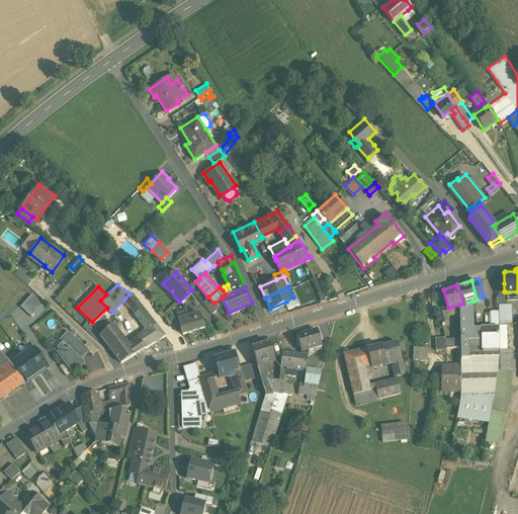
[(137,296),(133,291),(130,293),(124,298),(128,304),(137,296)]
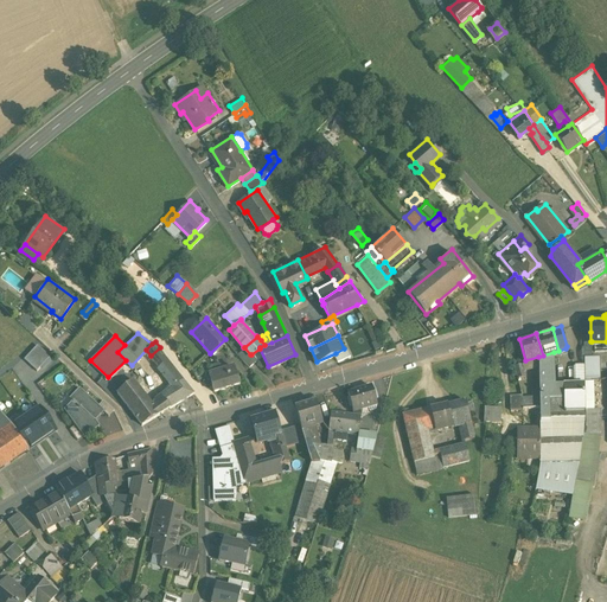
[(25,357),(37,367),(49,354),(37,343),(25,357)]
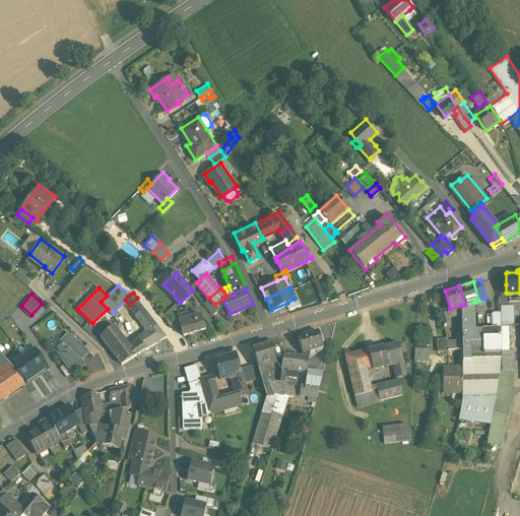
[(137,298),(129,305),(132,308),(135,312),(143,306),(137,298)]
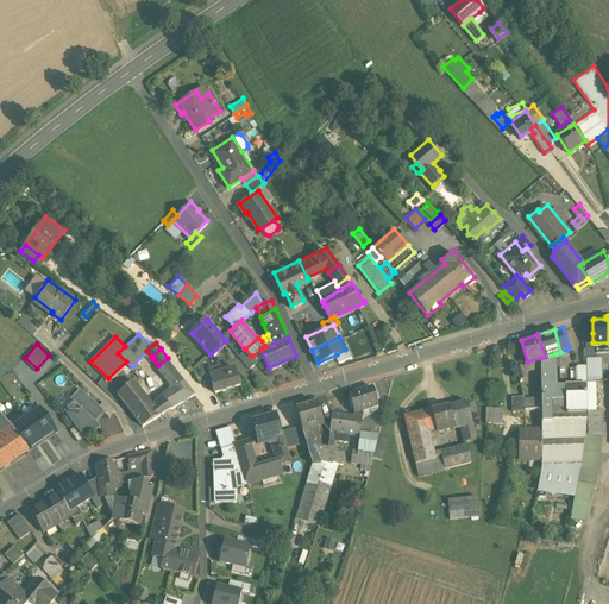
[(251,356),(245,348),(244,348),(238,353),(250,366),(257,360),(252,356),(251,356)]
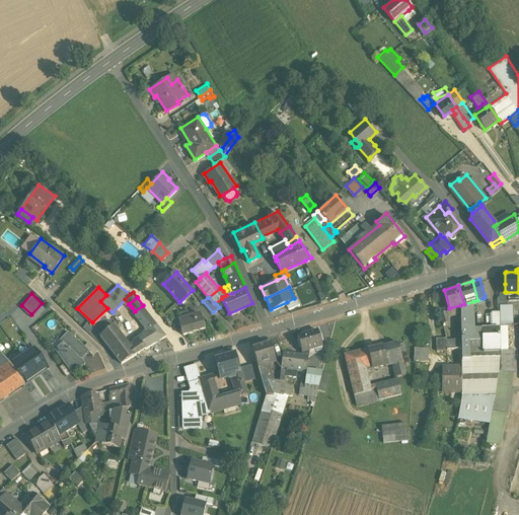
[(294,298),(287,302),(289,307),(300,302),(297,297),(294,298)]
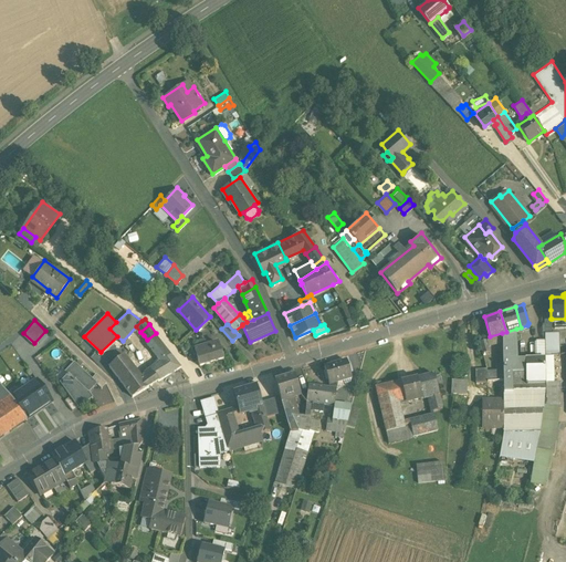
[(506,332),(502,333),(503,357),(503,358),(503,360),(513,360),(513,357),(516,357),(516,329),(506,332)]
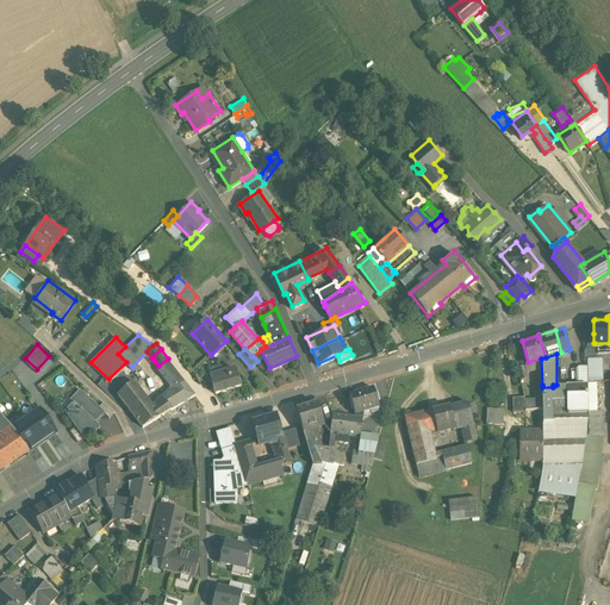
[(586,356),(587,380),(603,378),(602,356),(595,355),(586,356)]
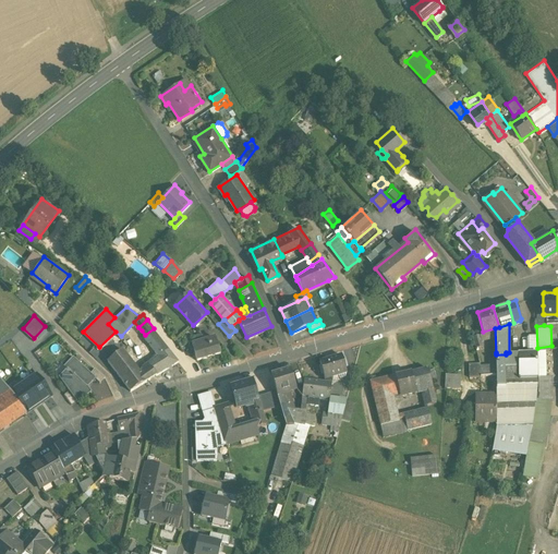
[(205,329),(207,338),(192,342),(197,359),(197,358),(219,351),(220,351),(213,326),(205,329)]
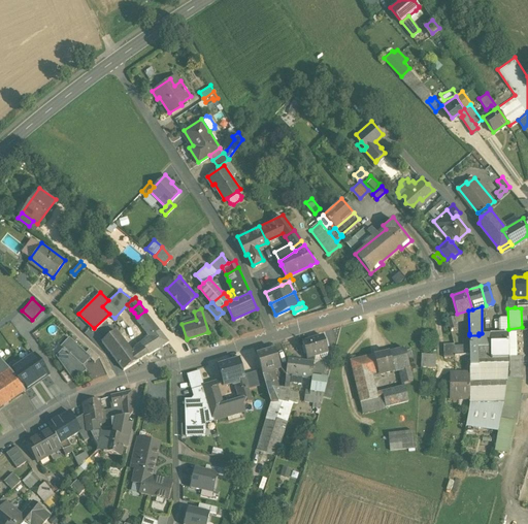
[(159,326),(145,310),(137,317),(134,313),(133,314),(149,334),(159,326)]
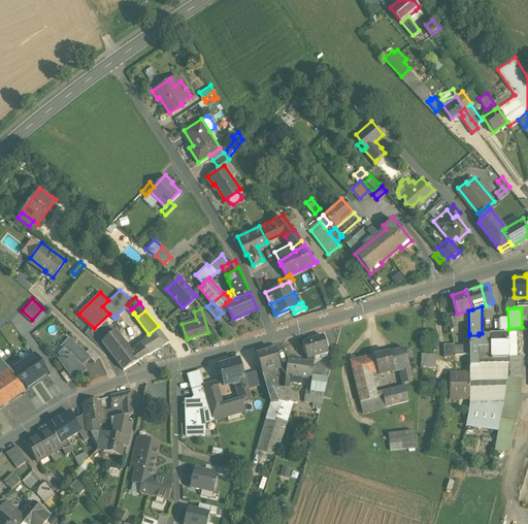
[(133,314),(116,328),(126,341),(131,348),(149,334),(133,314)]
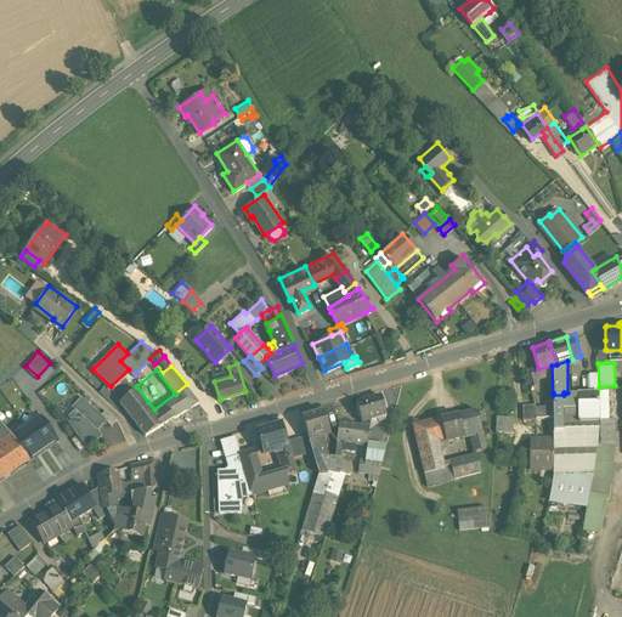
[(535,371),(527,373),(531,385),(538,383),(535,371)]
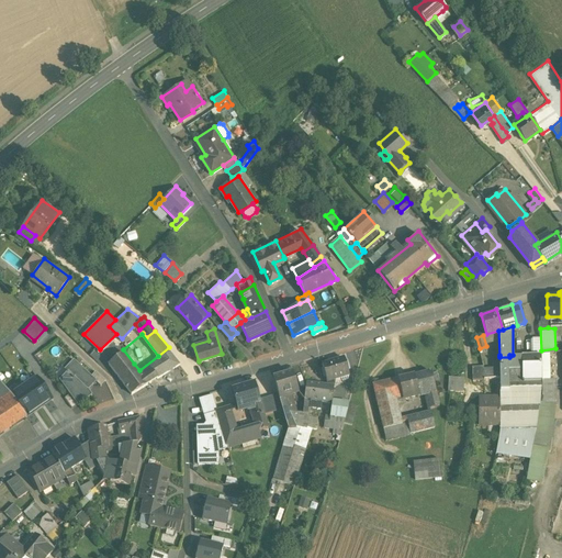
[(158,356),(139,370),(147,381),(179,361),(169,347),(158,356)]
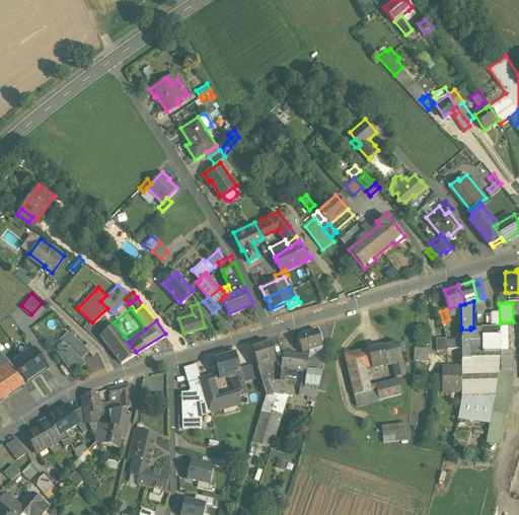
[(513,321),(500,323),(501,368),(510,368),(514,369),(513,321)]
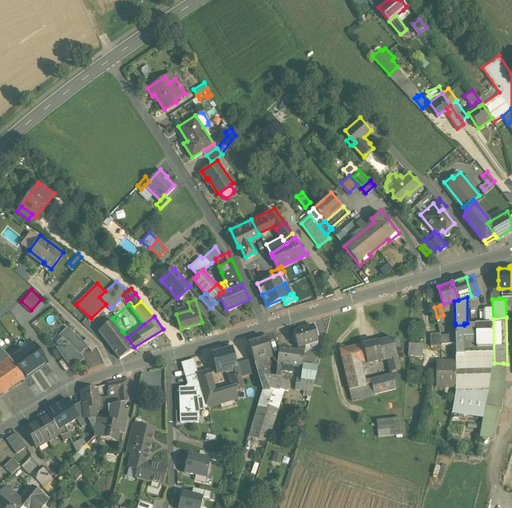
[(122,331),(112,318),(98,329),(108,341),(122,331)]
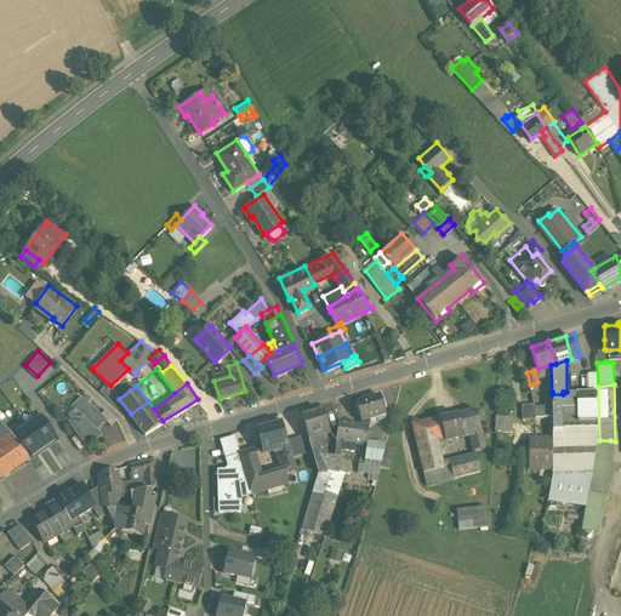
[(597,391),(576,391),(576,392),(577,405),(563,405),(563,394),(552,394),(552,414),(552,435),(552,465),(552,466),(552,474),(548,496),(586,502),(588,489),(591,473),(593,472),(593,467),(597,391)]
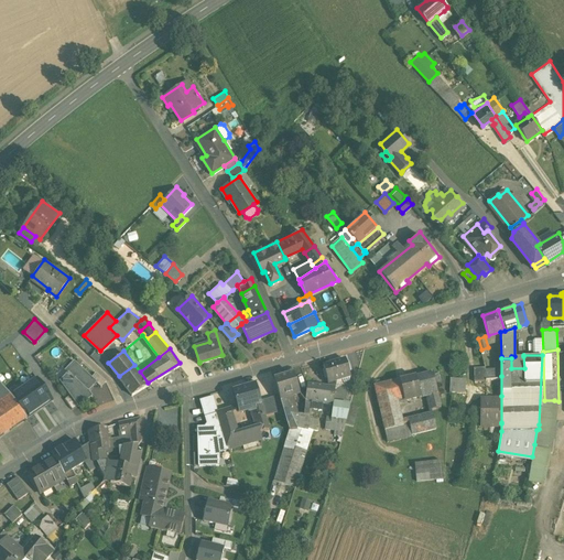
[(495,356),(495,365),(486,366),(486,377),(501,376),(501,358),(501,357),(501,356),(495,356)]
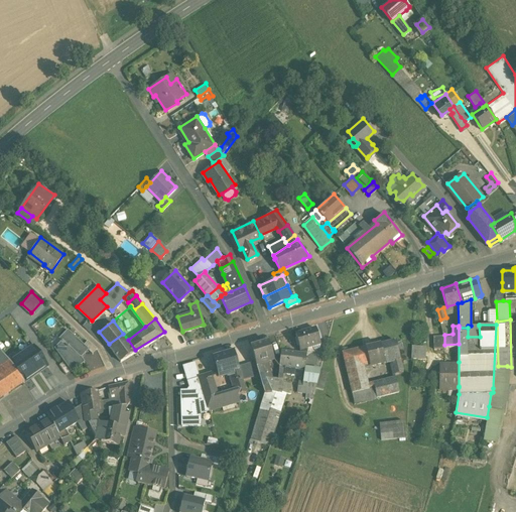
[(471,326),(468,326),(468,328),(468,337),(480,337),(479,326),(471,326)]
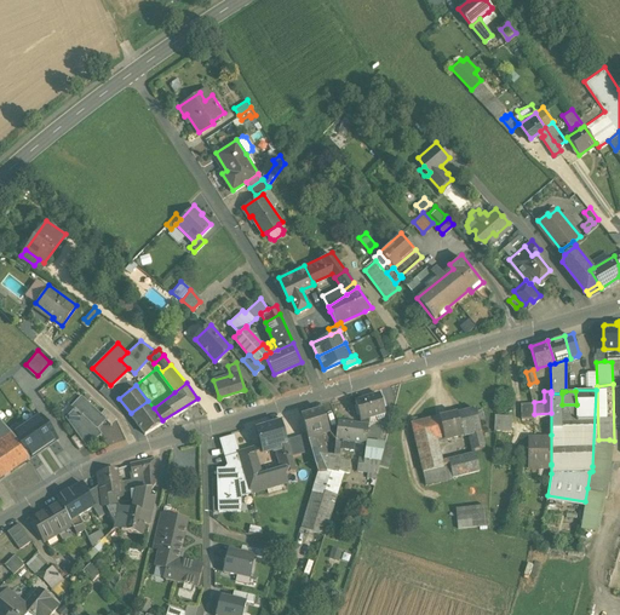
[(380,392),(355,400),(361,418),(385,412),(380,392)]
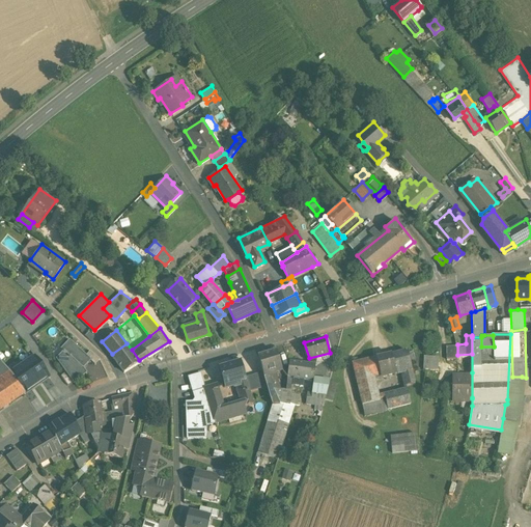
[(85,353),(68,337),(60,347),(62,350),(56,357),(73,380),(73,381),(86,371),(82,365),(89,358),(90,357),(85,353)]
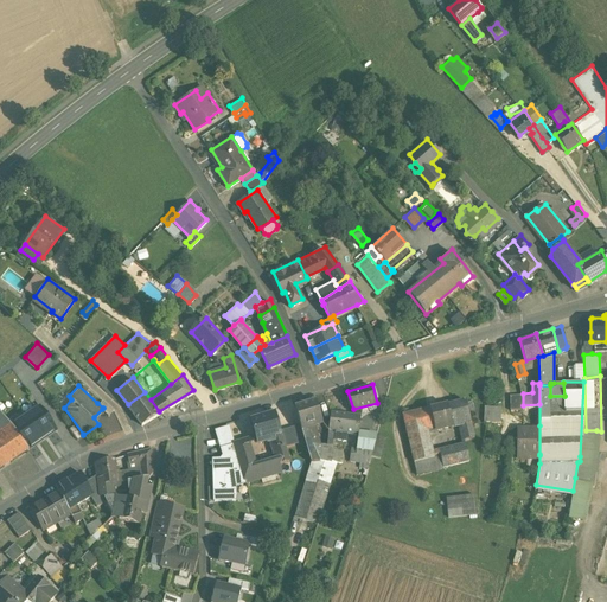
[(523,391),(510,392),(511,407),(523,405),(523,394),(523,391)]
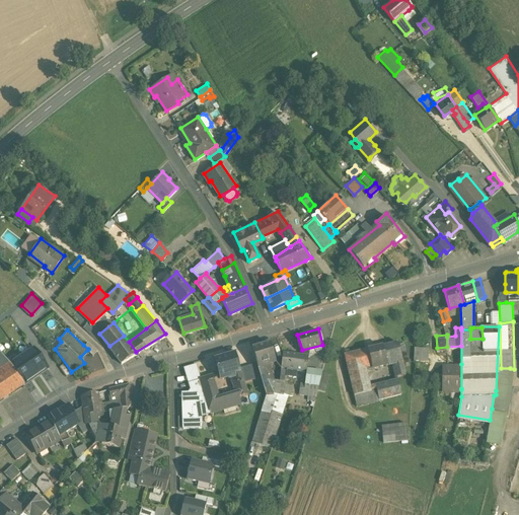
[(124,336),(109,346),(121,361),(122,361),(136,352),(129,342),(124,336)]
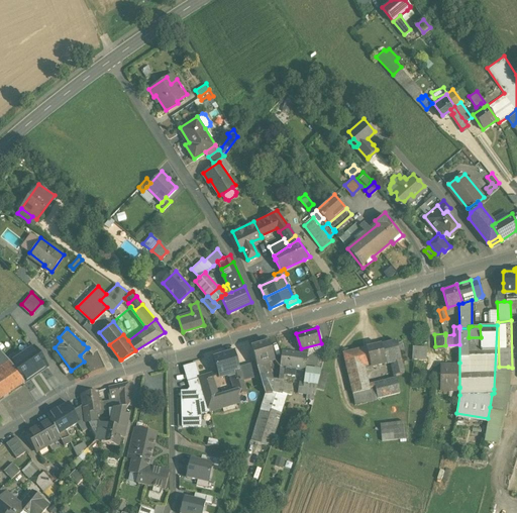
[(397,338),(381,342),(385,361),(392,360),(401,356),(397,338)]
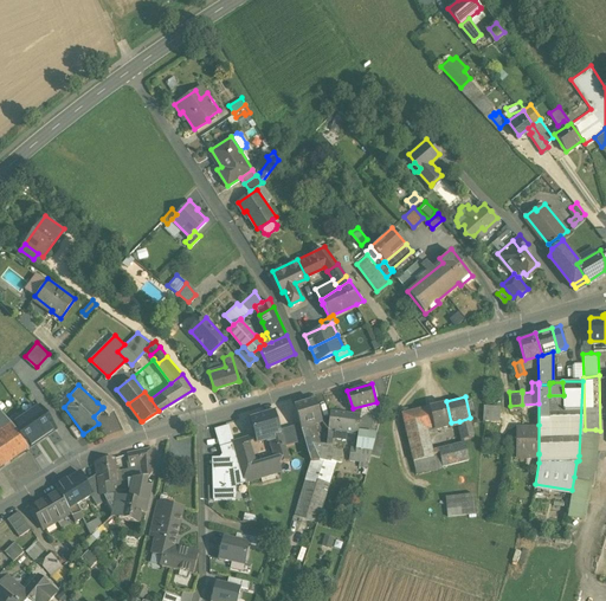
[(114,407),(103,398),(97,402),(103,407),(102,408),(108,414),(114,407)]
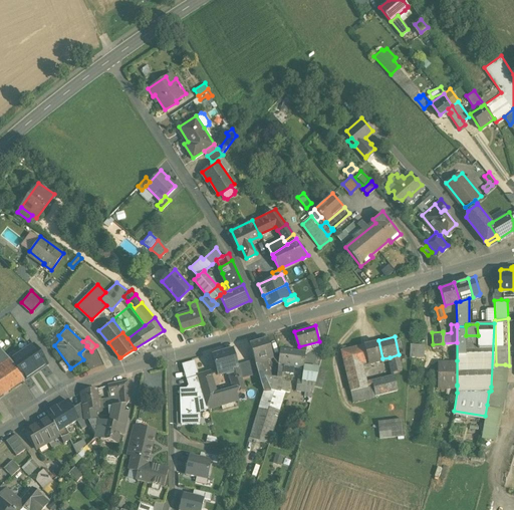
[(268,337),(250,342),(254,358),(255,360),(264,357),(273,355),(268,337)]
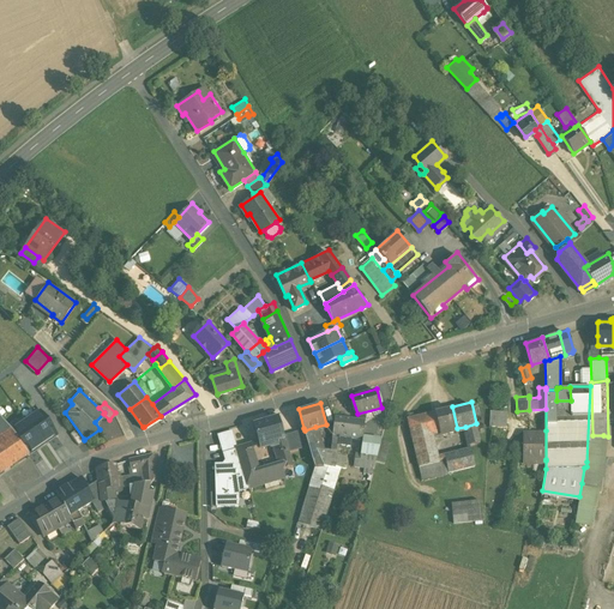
[(452,406),(434,411),(440,433),(457,428),(452,406)]
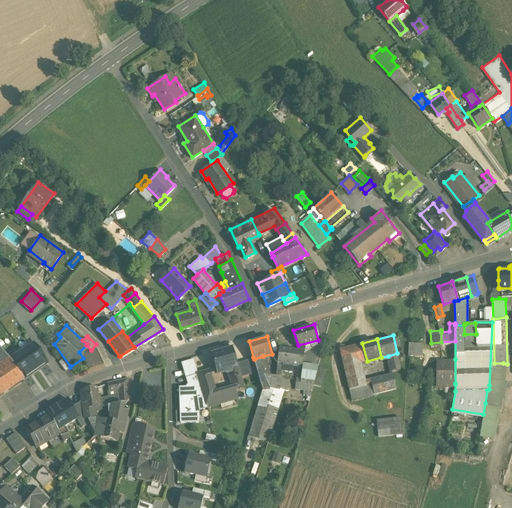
[(21,349),(35,369),(48,361),(34,340),(21,349)]
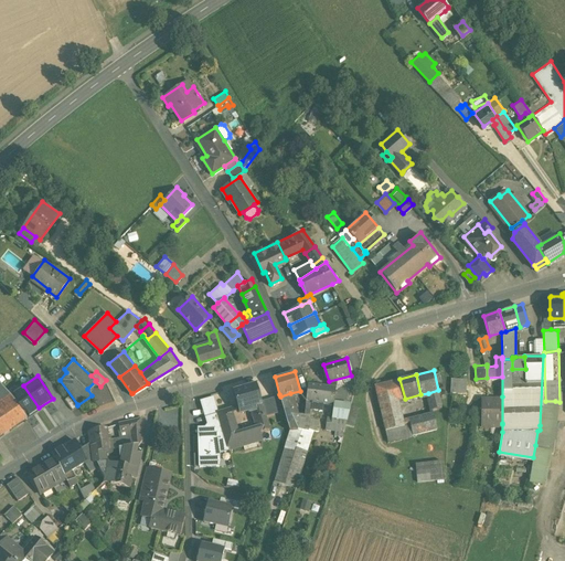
[(466,379),(452,378),(452,389),(466,390),(466,379)]
